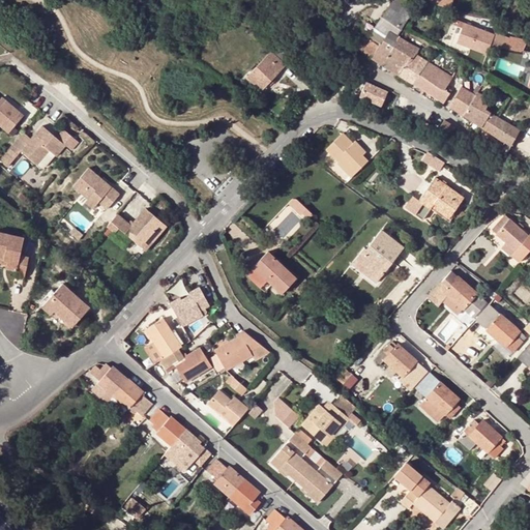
[(382,41),(392,48),(400,37),(396,36),(396,35),(411,12),(393,0),(376,28),(386,35),(382,41)]
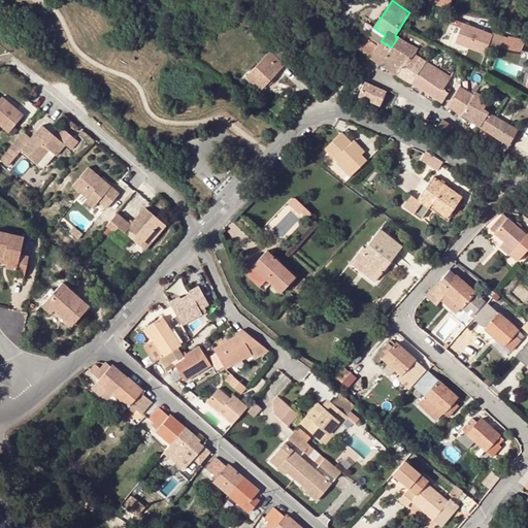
[(154,7),(149,2),(144,7),(149,11),(154,7)]
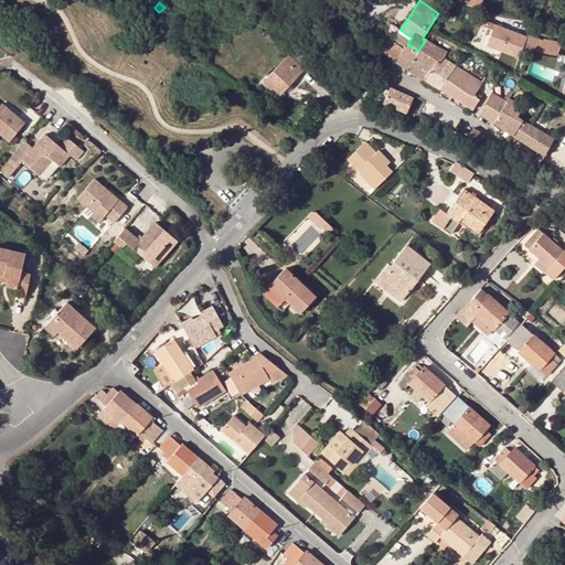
[(488,45),(520,59),(523,51),(540,53),(545,41),(530,34),(529,38),(497,24),(488,45)]
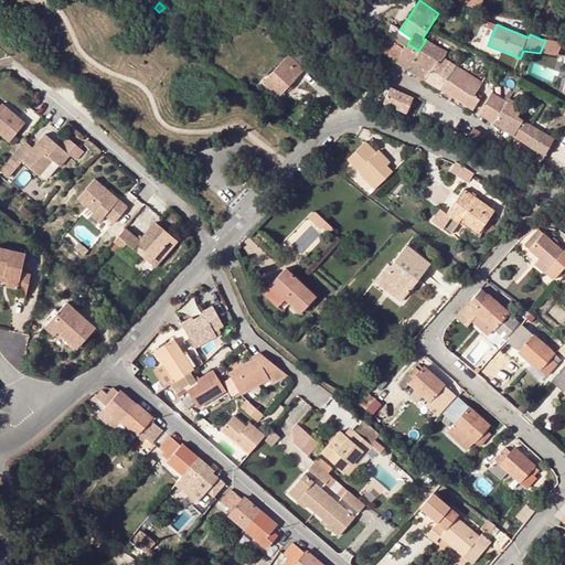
[(390,48),(385,55),(396,62),(404,50),(404,49),(385,36),(381,43),(390,48)]
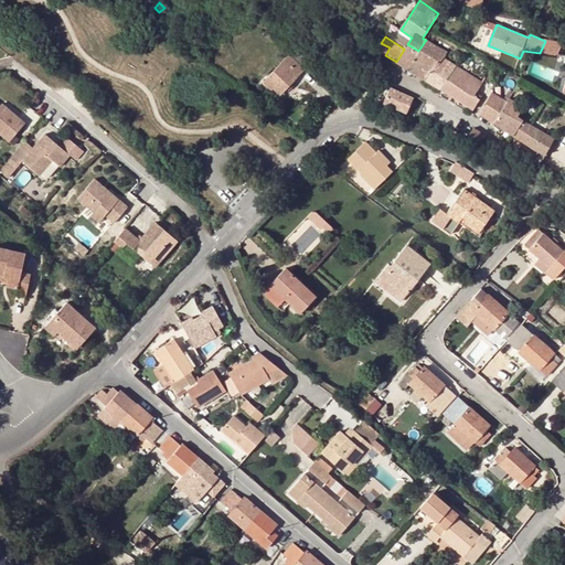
[(426,40),(418,51),(428,57),(416,75),(427,82),(443,57),(446,51),(426,40)]
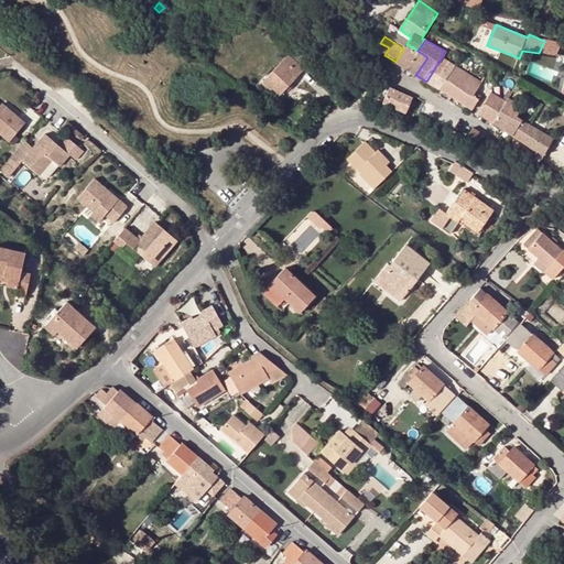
[(418,51),(407,44),(403,49),(403,50),(413,56),(405,68),(415,75),(427,57),(418,51)]
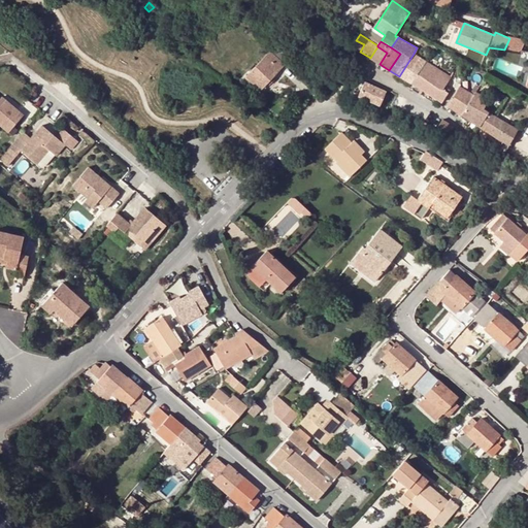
[(275,45),(270,52),(282,63),(288,57),(275,45)]
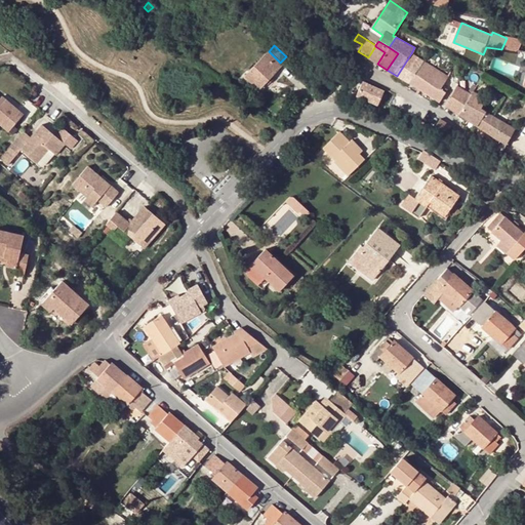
[(375,46),(368,57),(368,58),(377,64),(385,52),(375,46)]
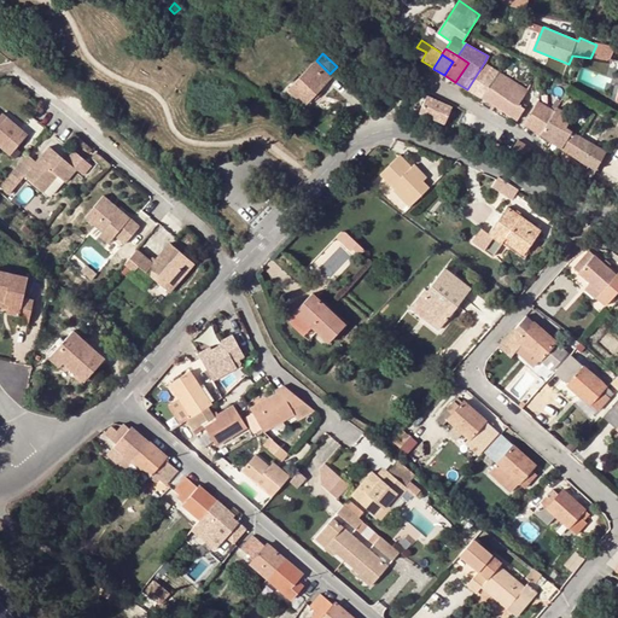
[(330,74),(316,60),(287,91),(304,106),(333,76),(330,74)]
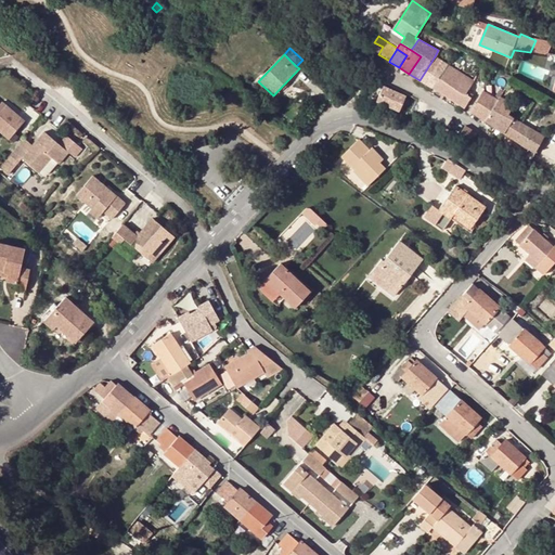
[(449,65),(435,56),(420,80),(433,88),(449,65)]
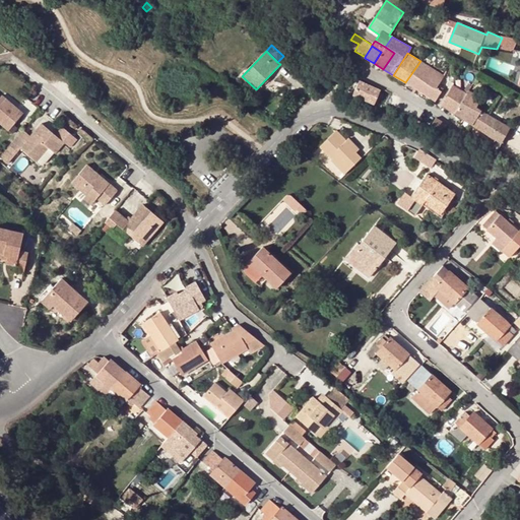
[(325,72),(330,77),(336,69),(324,59),(318,67),(325,72)]
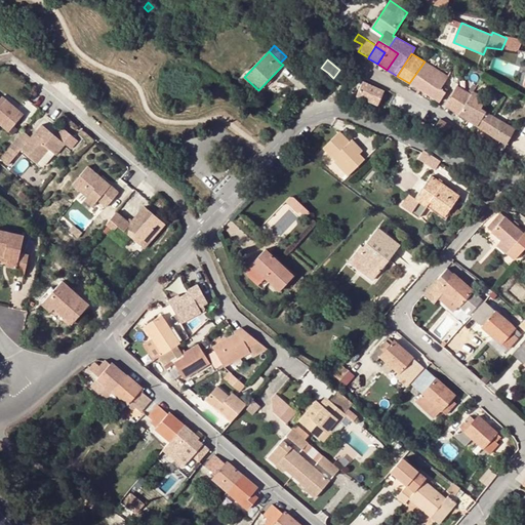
[(425,62),(409,83),(440,102),(445,92),(439,89),(447,77),(425,62)]
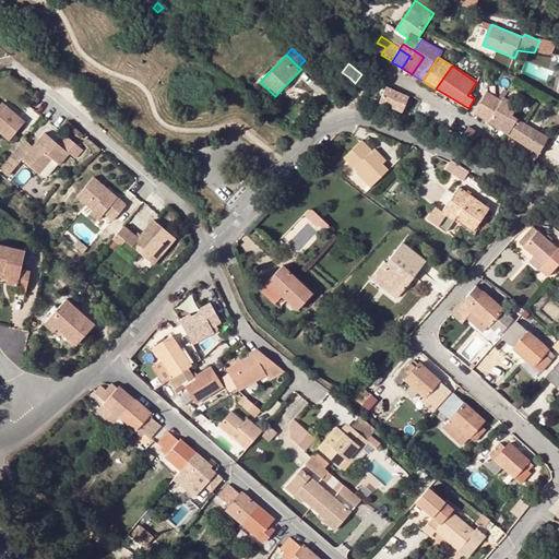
[(345,83),(351,87),(355,83),(349,78),(345,83)]
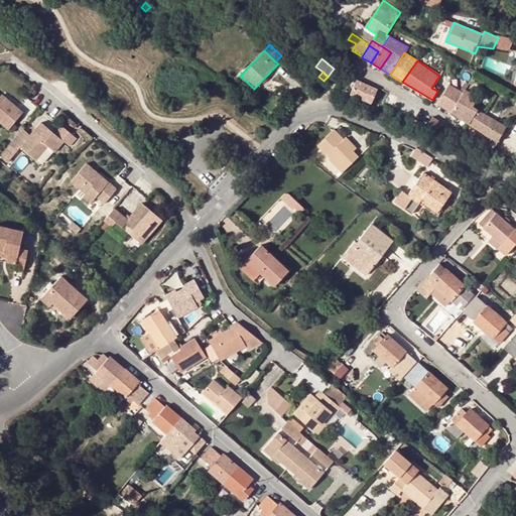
[(450,112),(464,92),(468,86),(461,83),(457,88),(450,85),(438,104),(450,112)]
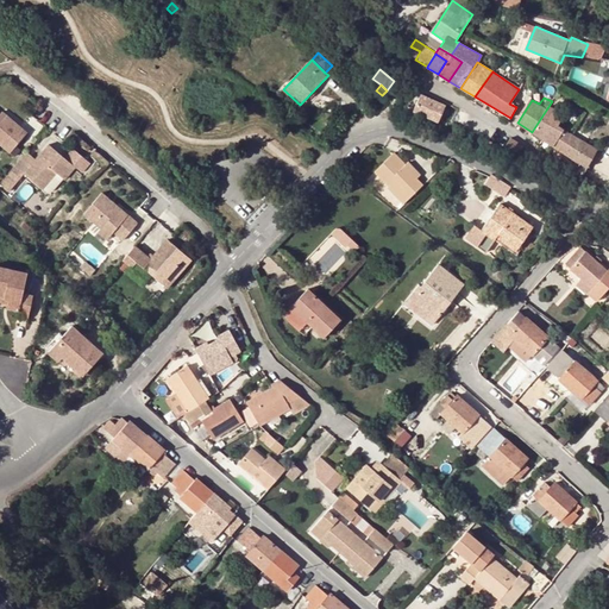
[(443,123),(445,119),(438,113),(440,111),(429,102),(420,115),(437,130),(443,123)]
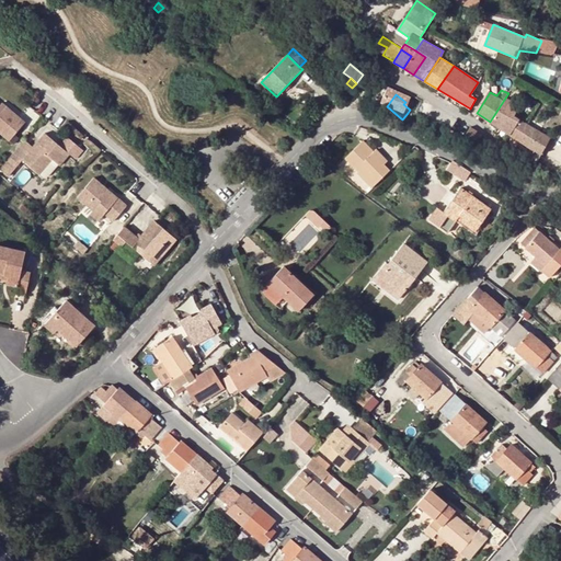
[(513,116),(517,109),(504,100),(490,122),(529,147),(539,132),(513,116)]
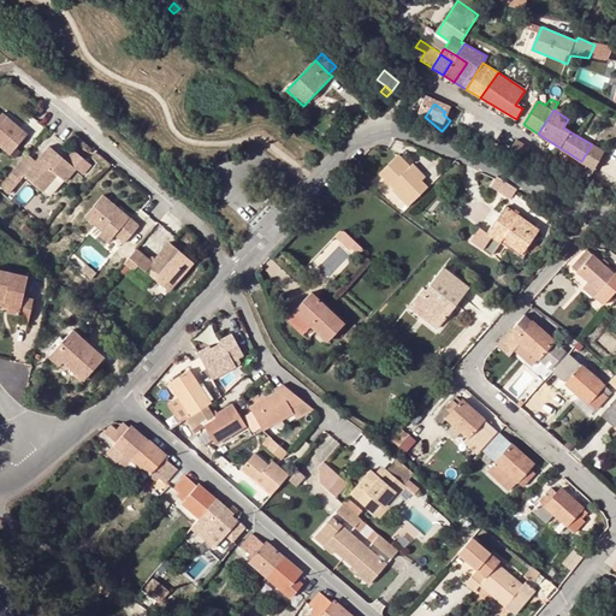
[(0,149),(7,157),(25,136),(5,118),(1,122),(0,119),(0,149)]
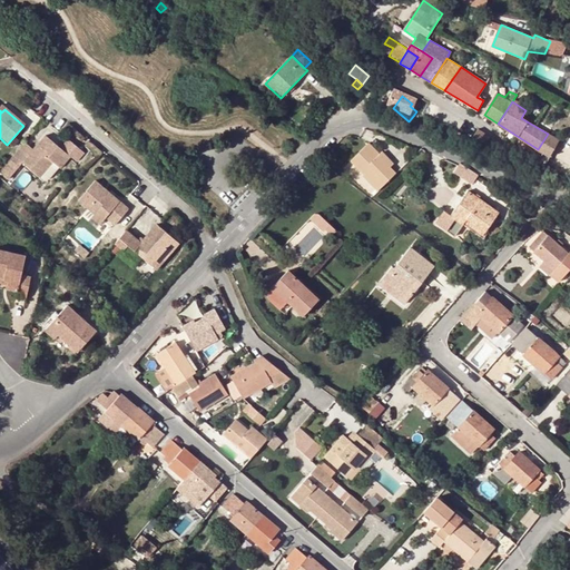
[(489,136),(479,129),(471,141),(481,148),(489,136)]
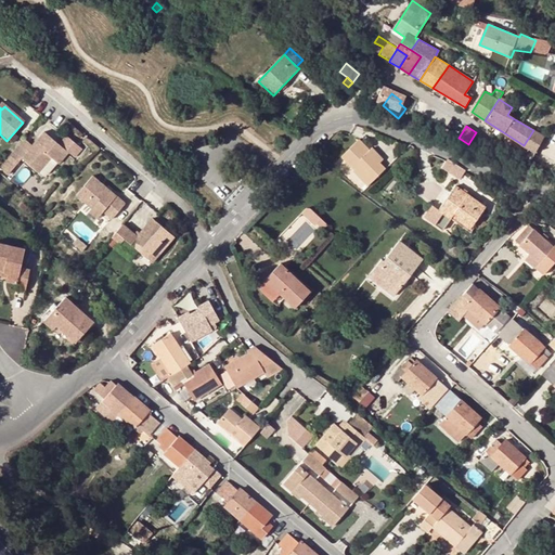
[(453,132),(444,128),(440,136),(449,140),(453,132)]
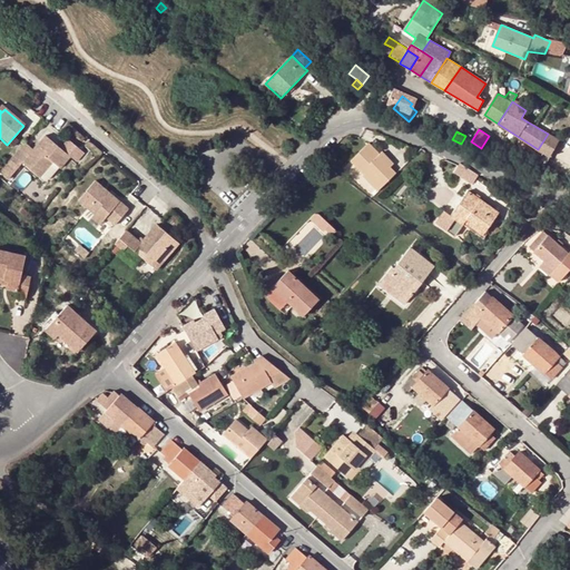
[(558,140),(548,134),(538,149),(537,151),(541,154),(536,163),(543,167),(548,158),(558,140)]
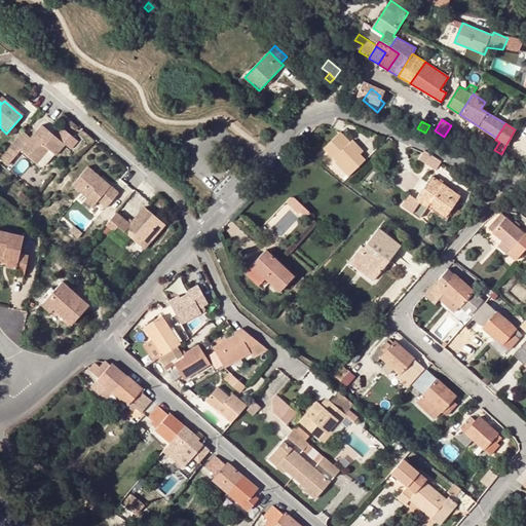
[(63,146),(68,150),(75,142),(61,129),(53,138),(40,125),(29,140),(21,133),(0,156),(0,162),(6,167),(19,152),(29,160),(33,155),(39,159),(46,150),(53,156),(63,146)]
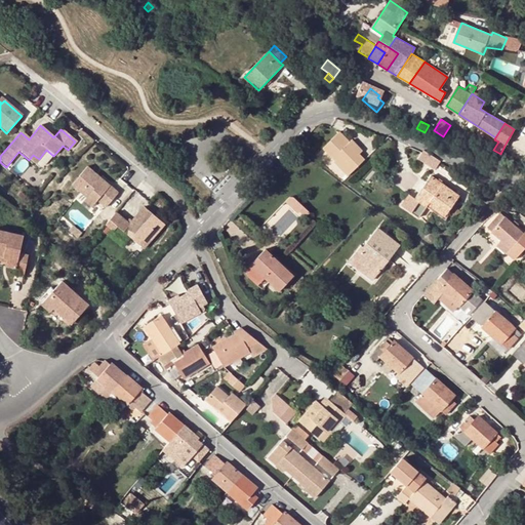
[(364,159),(360,155),(353,148),(353,149),(349,145),(351,143),(339,132),(324,148),(335,159),(333,160),(349,175),(364,159)]
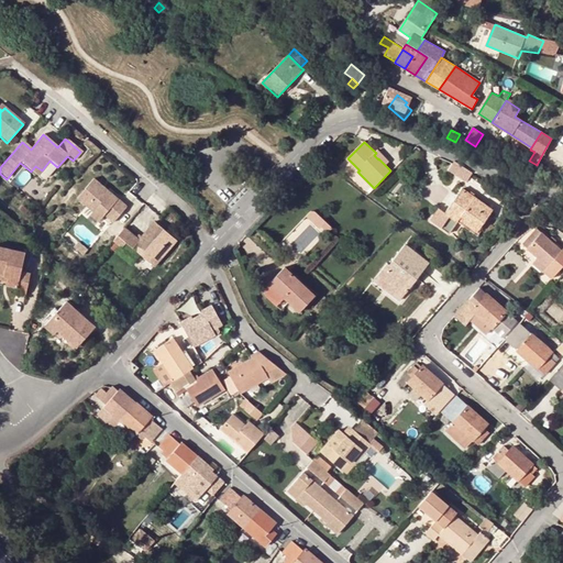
[(378,159),(378,158),(386,166),(389,162),(378,151),(376,153),(374,155),(378,159)]
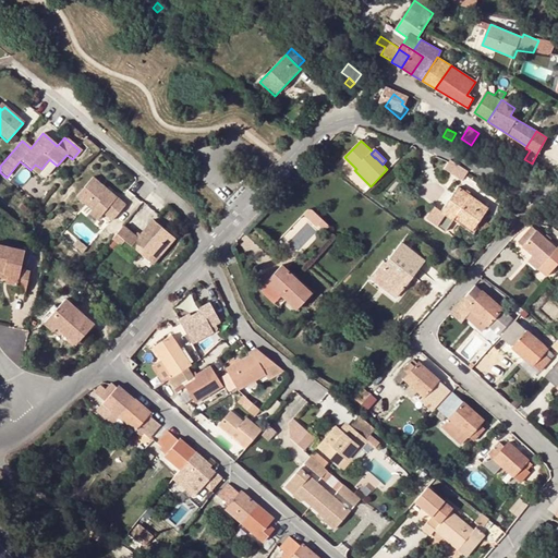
[(451,160),(446,168),(463,180),(468,171),(451,160)]
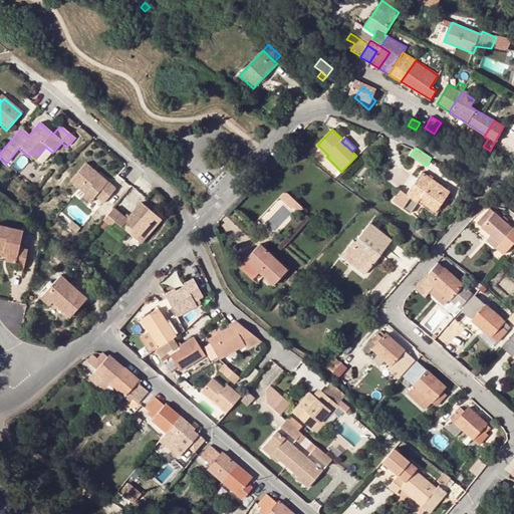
[(28,157),(33,161),(38,156),(32,152),(28,157)]
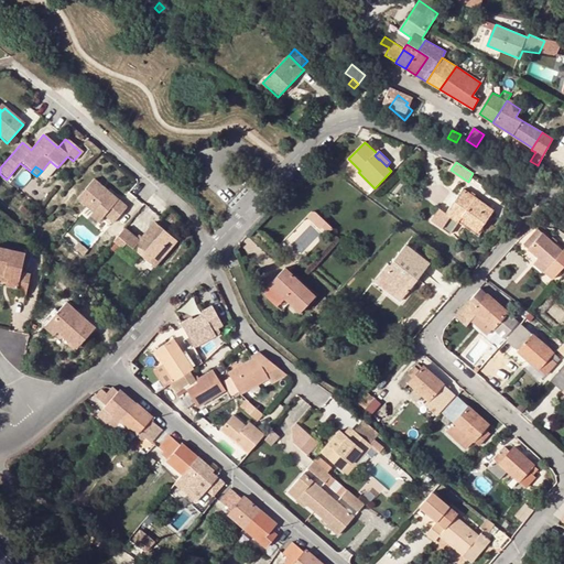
[(93,215),(100,221),(104,217),(112,225),(126,209),(110,197),(109,198),(106,196),(107,194),(93,182),(76,201),(93,215)]
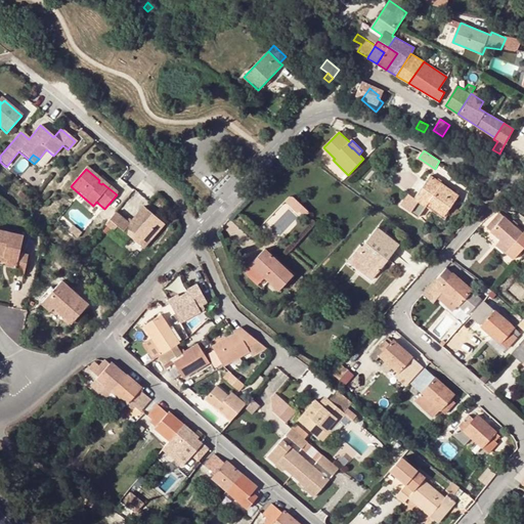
[(421,214),(426,207),(430,203),(446,214),(460,195),(431,176),(415,199),(409,195),(401,206),(419,218),(421,214)]
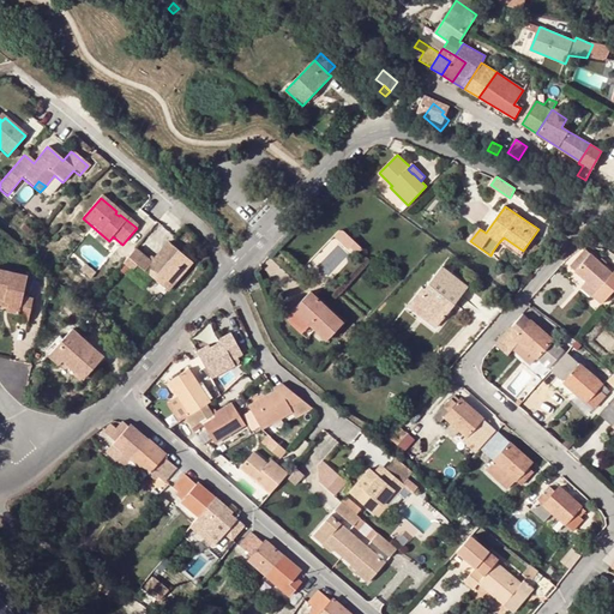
[(351,248),(357,244),(342,229),(336,238),(350,251),(351,248)]
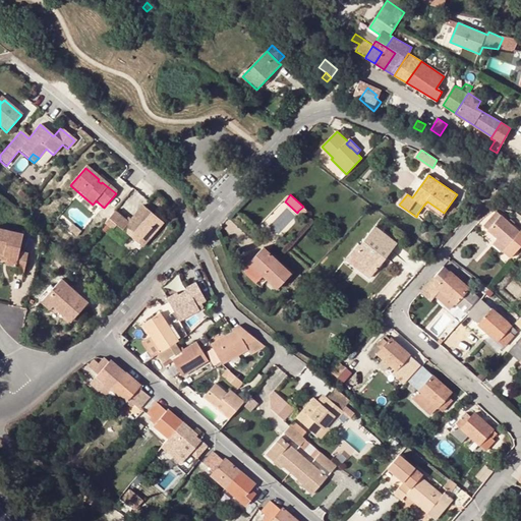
[(91,208),(93,205),(85,198),(82,200),(91,208)]
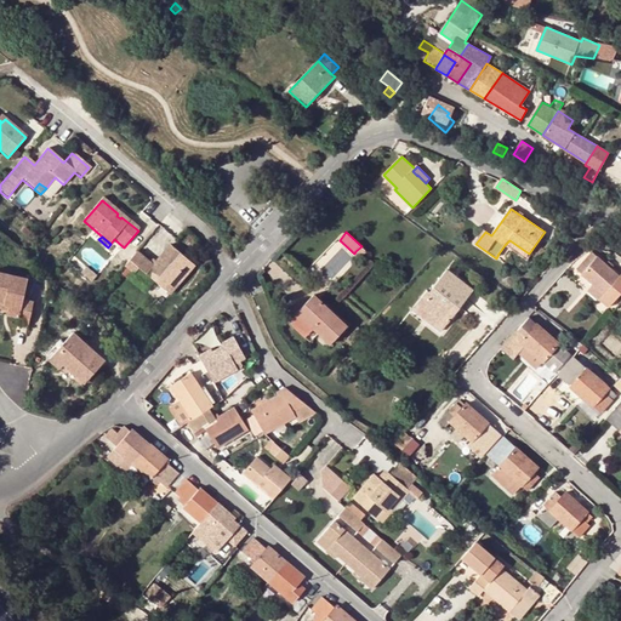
[(505,245),(525,260),(529,254),(510,240),(505,245)]
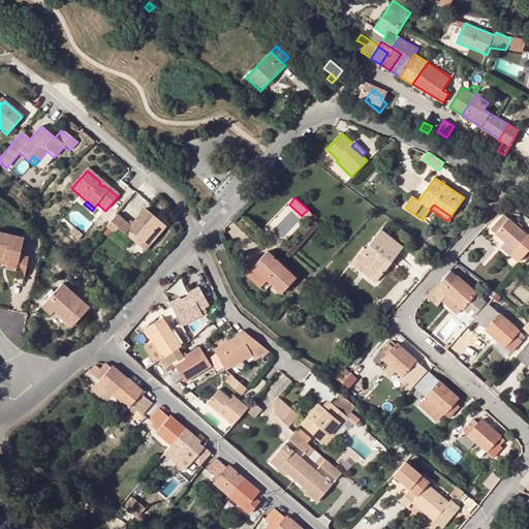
[(129,227),(116,216),(105,228),(114,235),(117,230),(144,252),(164,227),(145,210),(129,227)]
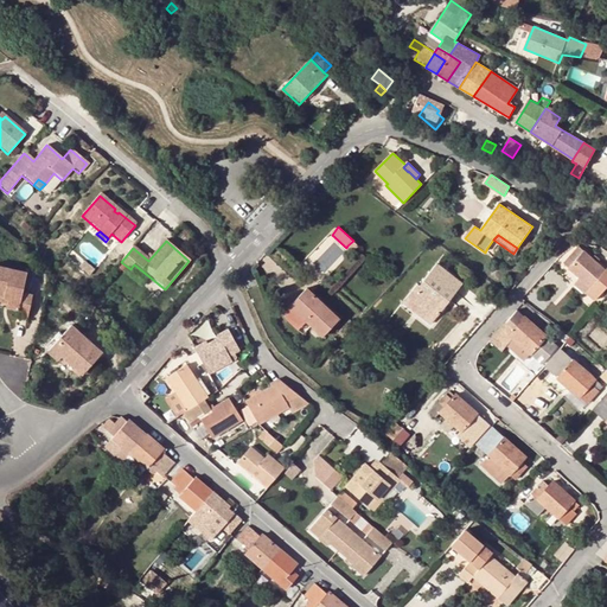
[(355,253),(360,247),(353,241),(347,246),(355,253)]
